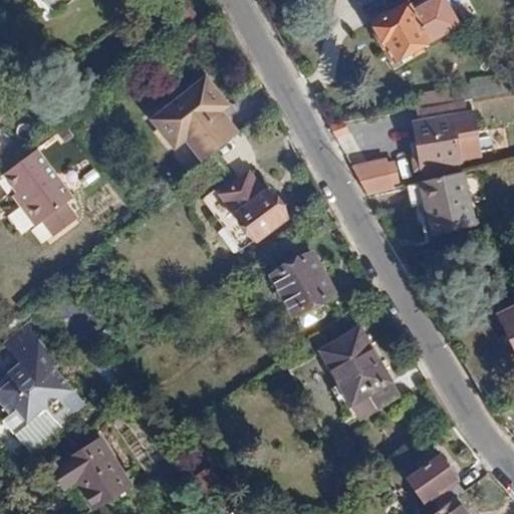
[(48,0),(66,26),(84,12),(80,6),(88,0),(48,0)]
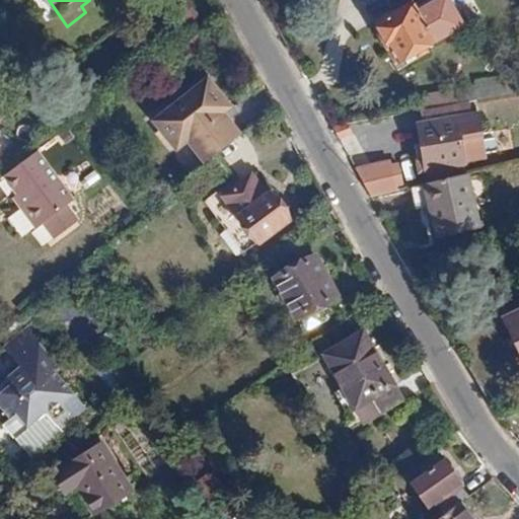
[(412,2),(370,25),(372,28),(369,30),(376,43),(383,46),(392,63),(462,23),(448,0),(433,0),(417,10),(412,2)]
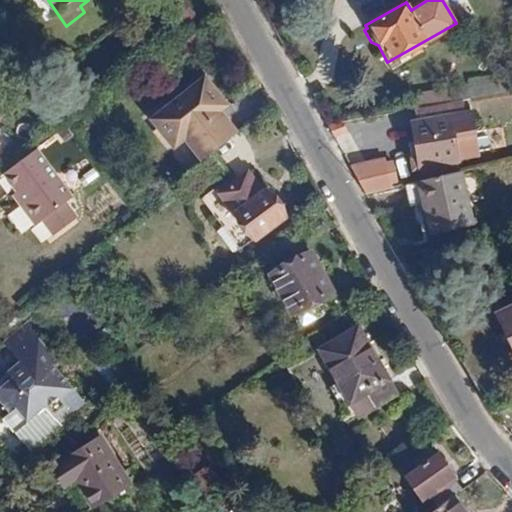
[(200,161),(236,133),(219,111),(225,105),(203,76),(149,121),(171,150),(183,139),(200,161)]
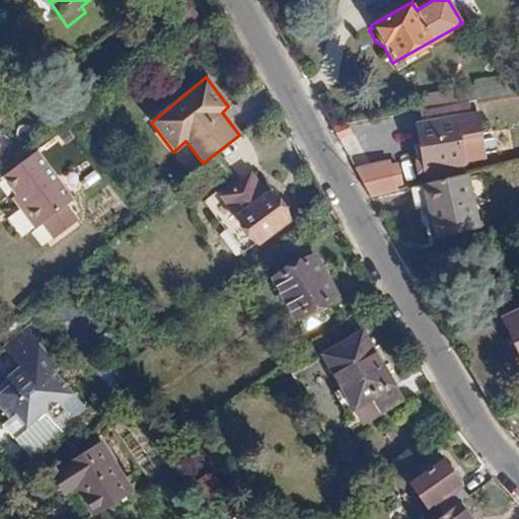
[(427,96),(431,112),(463,105),(459,90),(427,96)]
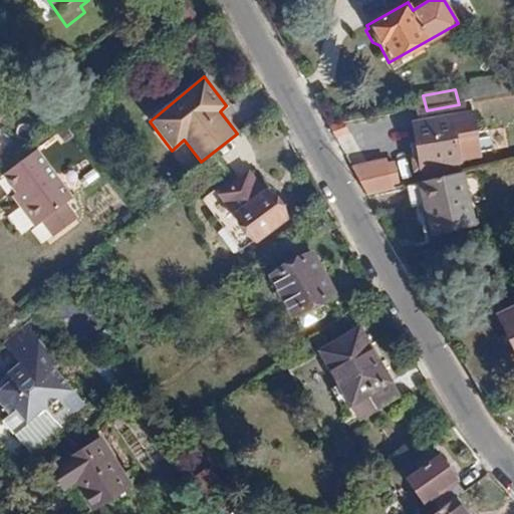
[(456,114),(419,123),(429,170),(467,161),(456,114)]
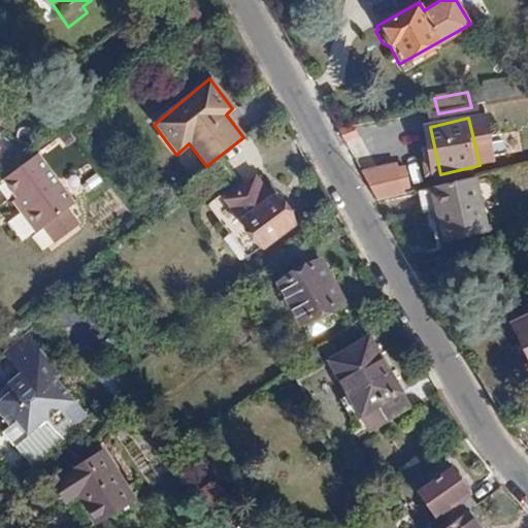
[(71,204),(33,154),(0,178),(22,208),(18,211),(34,232),(39,228),(52,243),(75,226),(64,209),(71,204)]
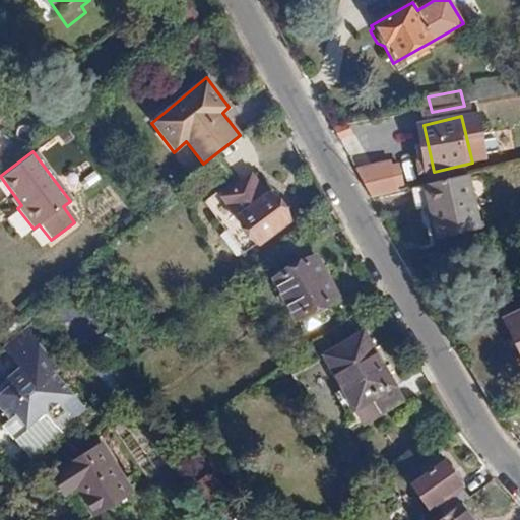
[(399,156),(362,165),(368,197),(406,189),(399,156)]
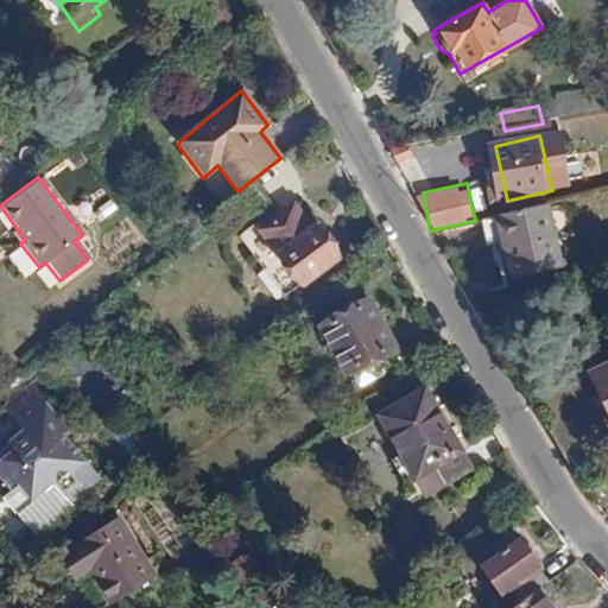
[(556,201),(508,213),(525,274),(572,263),(556,201)]
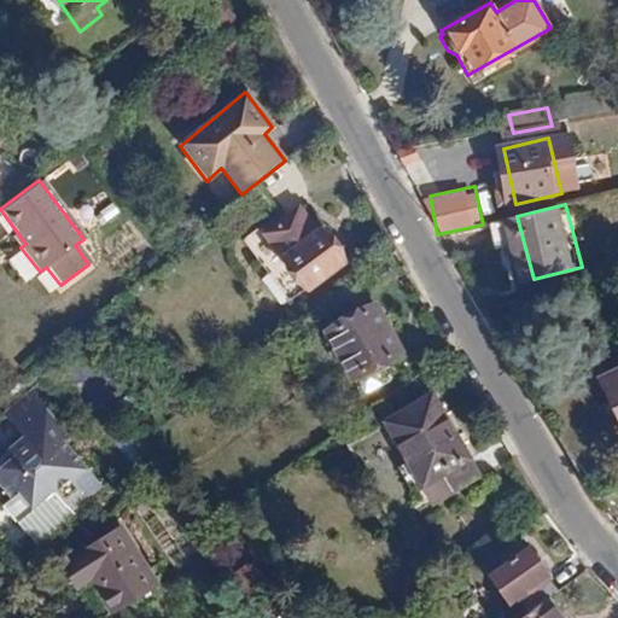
[(277,249),(310,221),(299,208),(266,233),(277,249)]
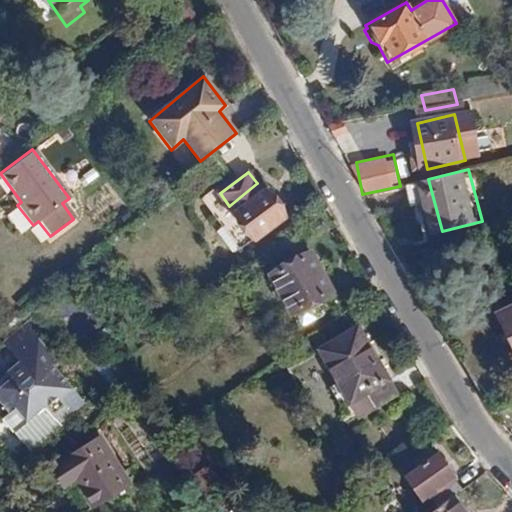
[(262,192),(257,183),(229,206),(234,214),(262,192)]
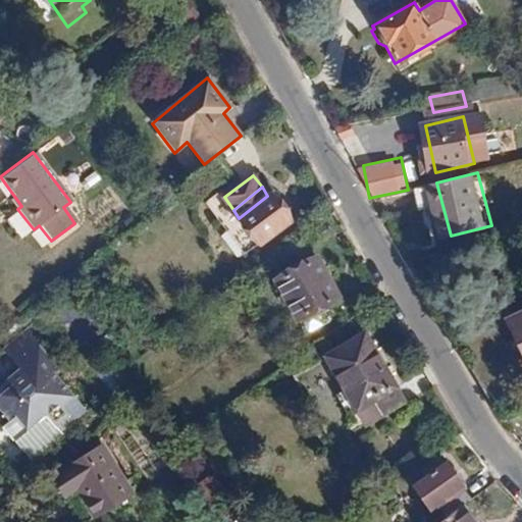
[(272,193),(267,196),(239,218),(259,246),(292,220),(272,193)]
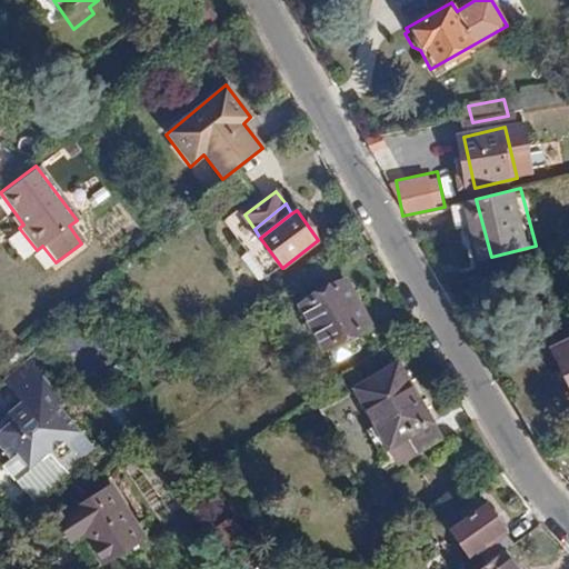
[(366,326),(341,281),(298,305),(329,363),(357,349),(349,333),(366,326)]
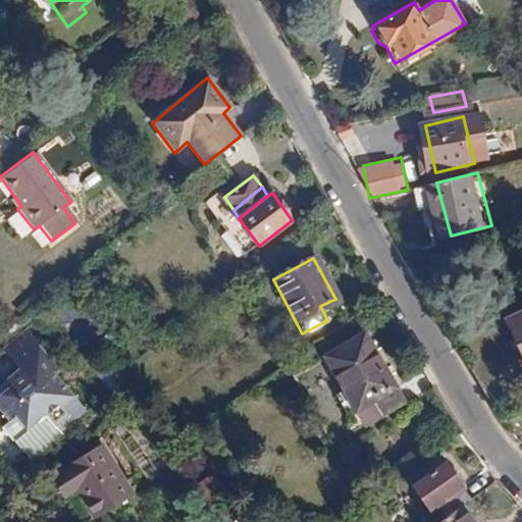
[(521,312),(510,318),(521,342),(521,312)]
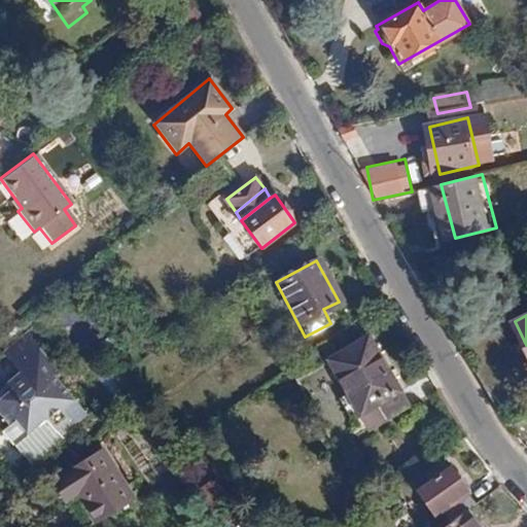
[(0,408),(54,360),(30,330),(6,349),(22,370),(27,376),(13,387),(0,397),(0,408)]
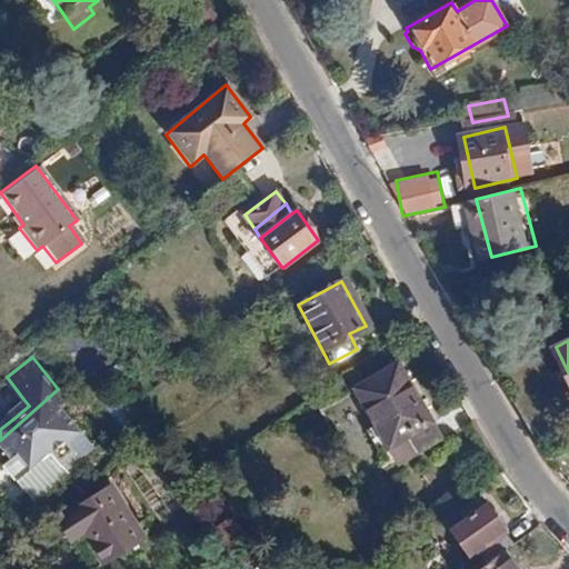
[(439,441),(393,367),(352,392),(397,468),(439,441)]
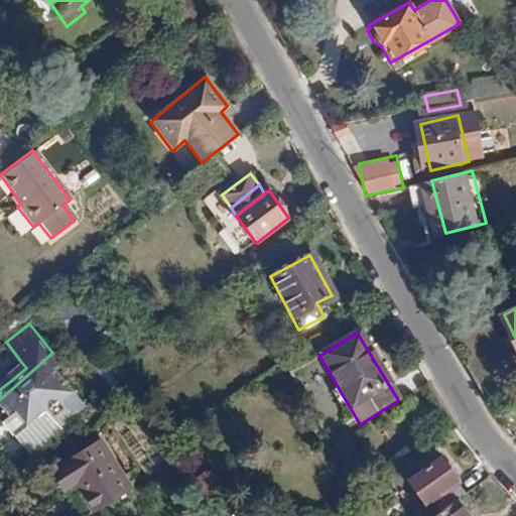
[(60,362),(52,353),(0,399),(0,400),(11,414),(23,430),(35,420),(28,411),(66,379),(55,366),(60,362)]
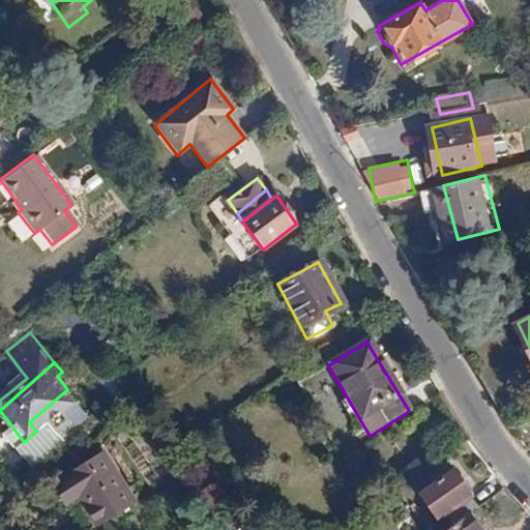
[(141,380),(133,367),(119,377),(127,388),(141,380)]
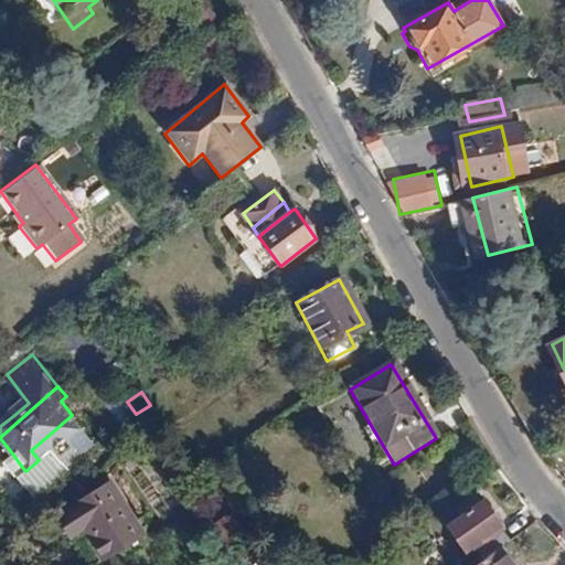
[(29,403),(23,396),(10,408),(14,415),(29,403)]
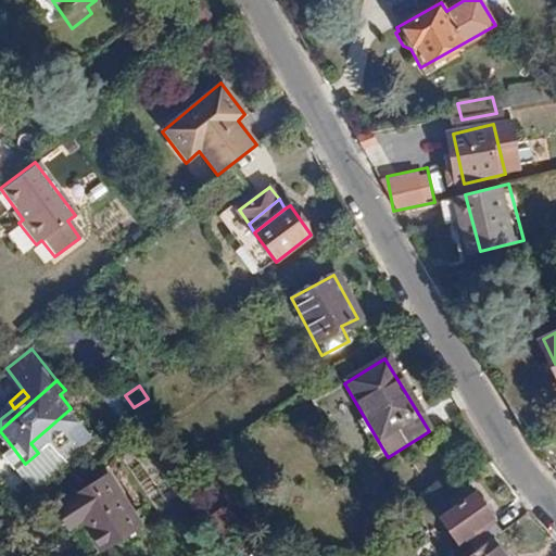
[(30,443),(38,453),(51,442),(61,454),(75,442),(67,434),(80,421),(71,408),(30,443)]
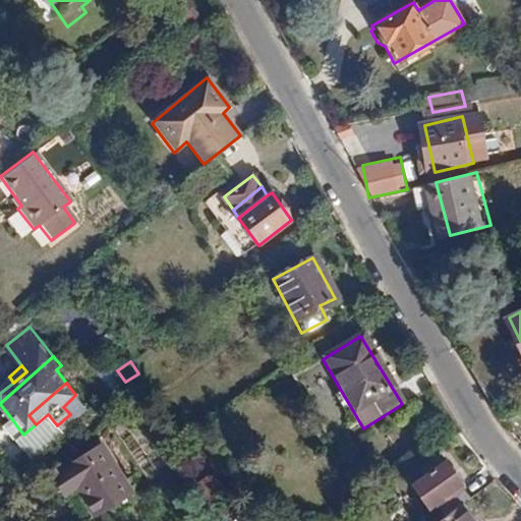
[(18,439),(23,435),(11,418),(6,423),(18,439)]
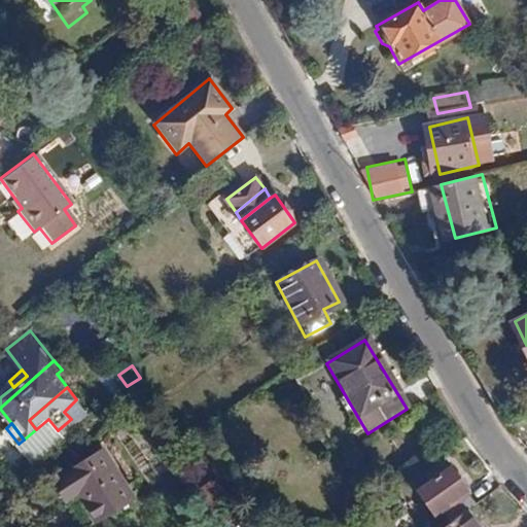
[(105,494),(123,481),(104,452),(72,478),(57,489),(70,507),(82,500),(88,507),(105,494)]
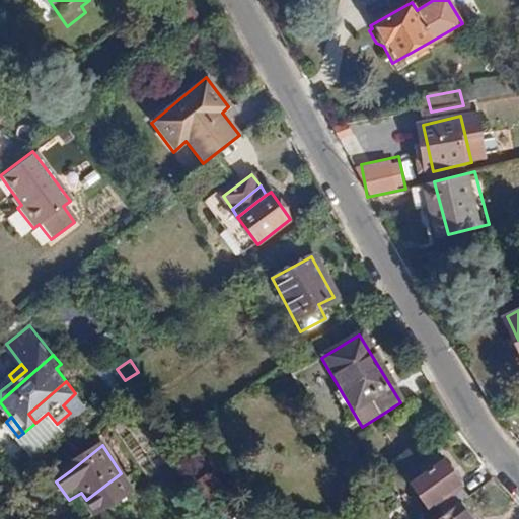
[(454,507),(463,501),(439,462),(410,483),(426,510),(434,507),(440,517),(454,507)]
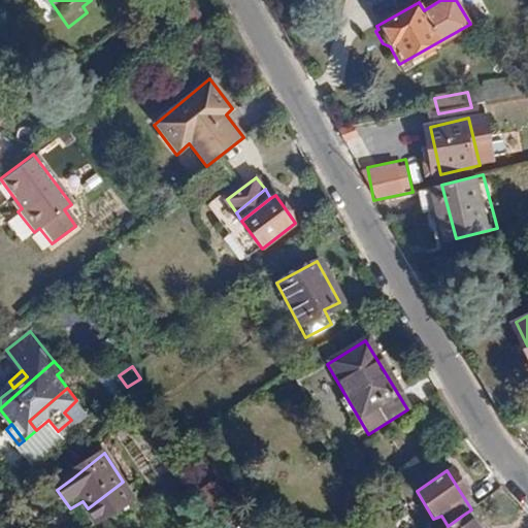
[(136,502),(123,482),(105,495),(88,508),(101,527),(136,502)]
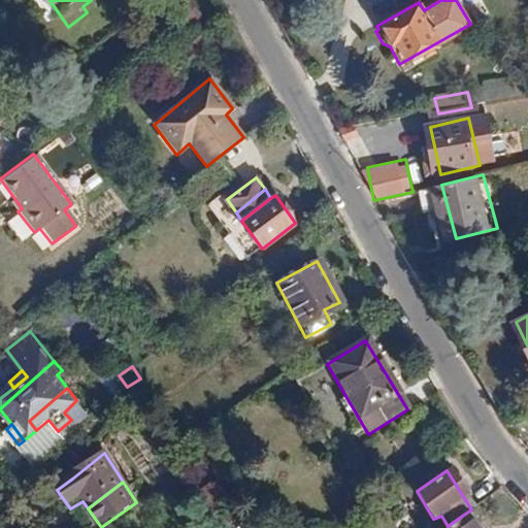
[(448,526),(443,527),(469,527),(462,516),(448,526)]
